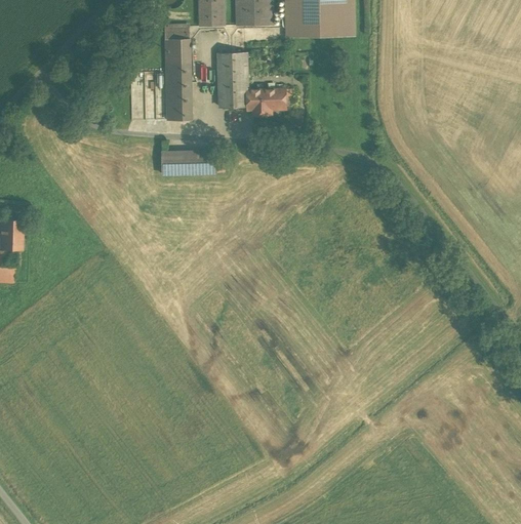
[(194,0),(196,27),(225,26),(223,0),(194,0)]
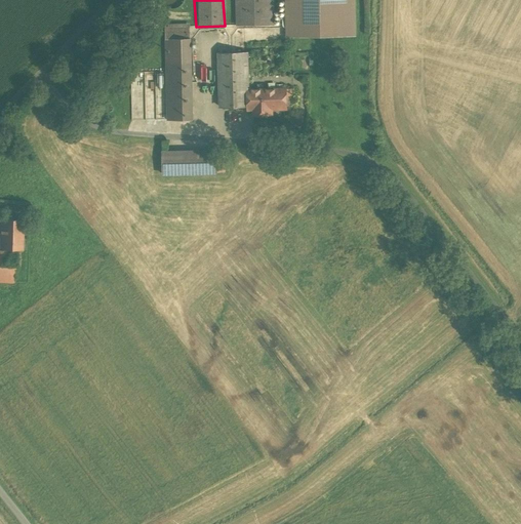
[(235,0),(236,25),(275,23),(274,0),(235,0)]
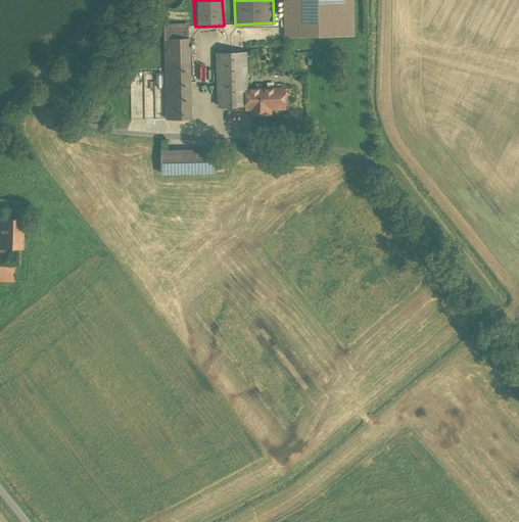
[(279,0),(280,36),(349,35),(348,0),(279,0)]
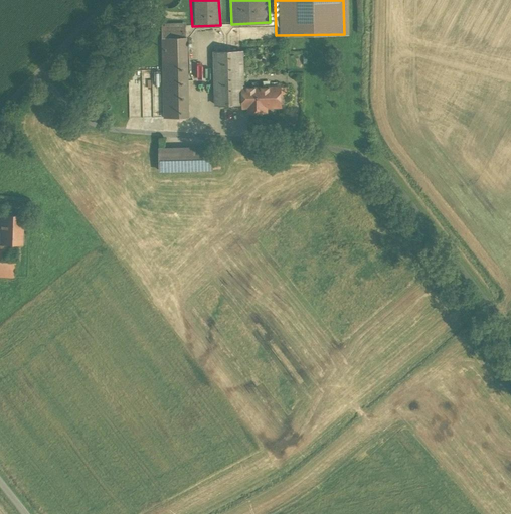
[(187,38),(160,39),(162,118),(188,117),(187,38)]
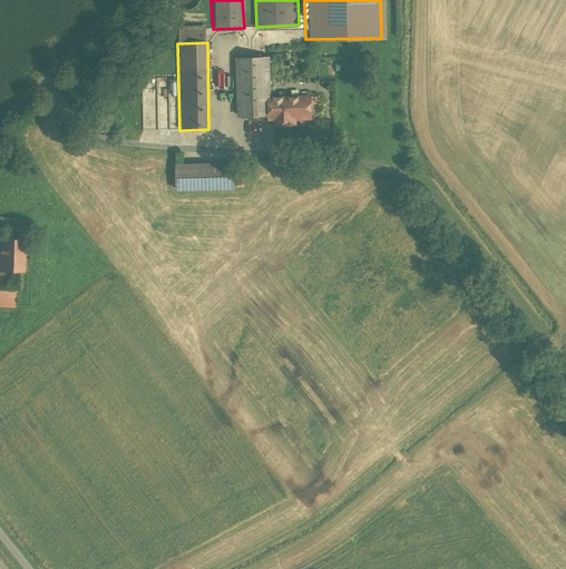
[(267,58),(236,58),(237,117),(269,116),(267,96),(267,58)]
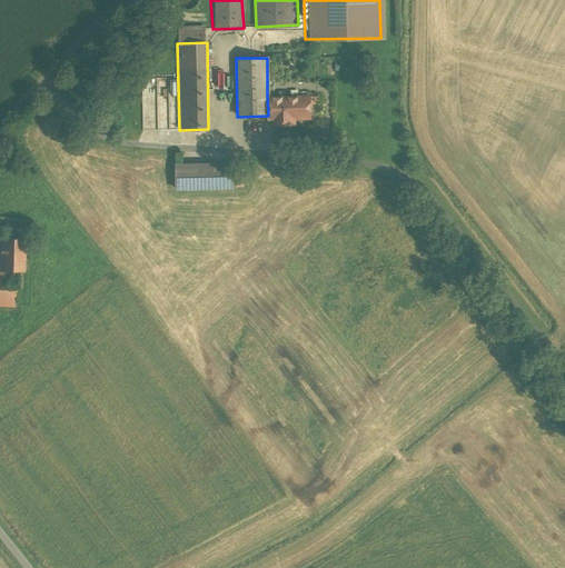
[(305,95),(267,96),(268,117),(270,117),(270,123),(290,122),(290,116),(306,116),(305,95)]
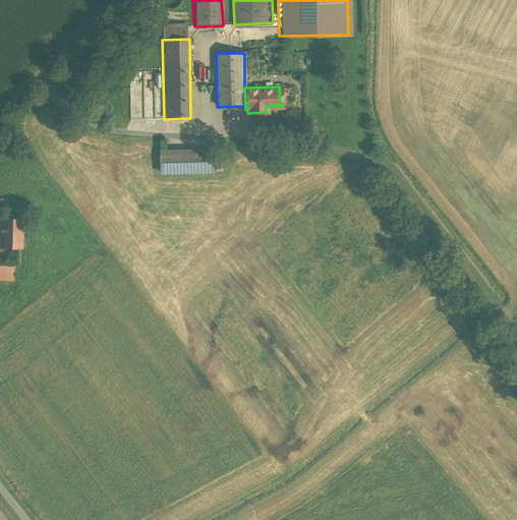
[(218,148),(160,151),(160,173),(219,171),(218,148)]
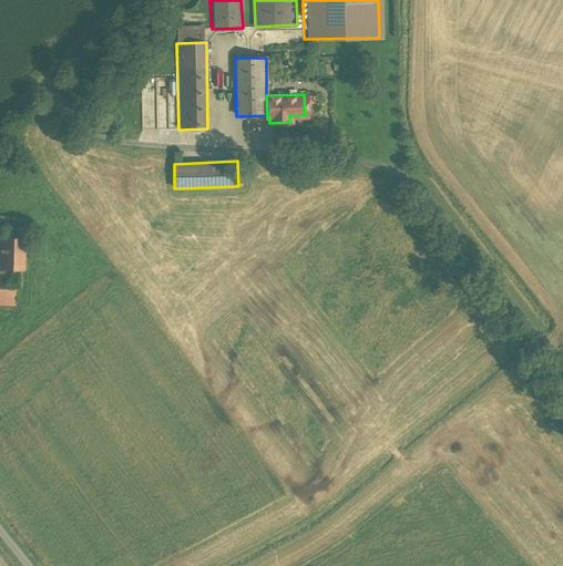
[(27,239),(2,238),(0,273),(0,304),(12,305),(14,273),(26,273),(27,239)]
